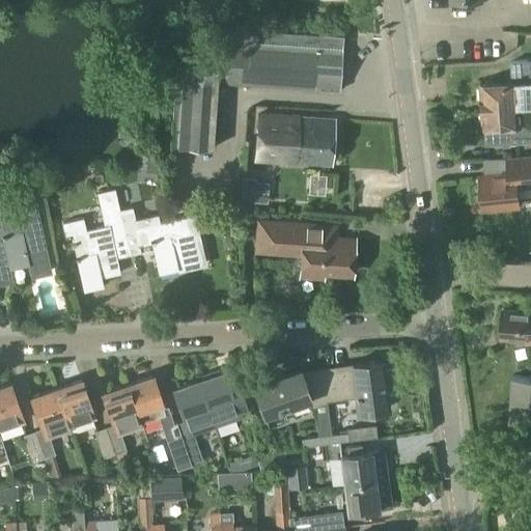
[(315,83),(322,83),(320,88),(340,89),(343,34),(218,27),(217,40),(216,40),(213,40),(211,42),(207,42),(205,43),(203,43),(200,44),(198,45),(196,46),(194,47),(192,49),(190,50),(188,52),(186,54),(185,56),(183,58),(182,60),(180,62),(179,64),(178,66),(177,70),(176,72),(176,74),(176,77),(176,79),(173,126),(172,146),(214,148),(215,126),(217,83),(315,87),(315,83)]
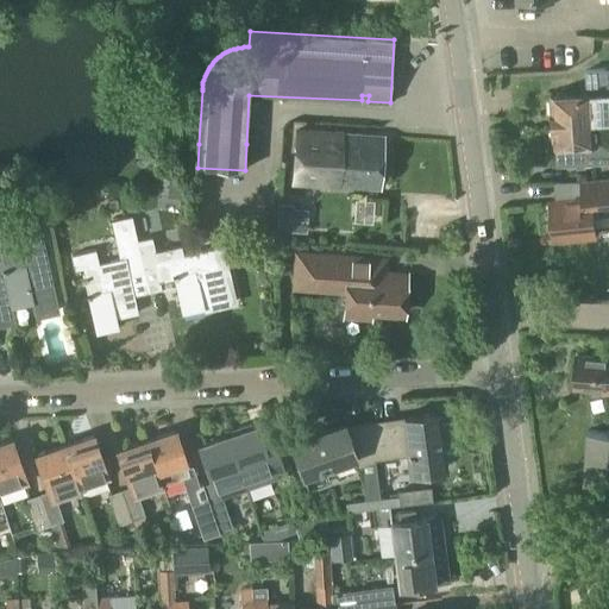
[(551,126),(597,124),(608,123),(608,96),(608,85),(594,86),(594,95),(553,96),(553,117),(551,117),(551,126)]
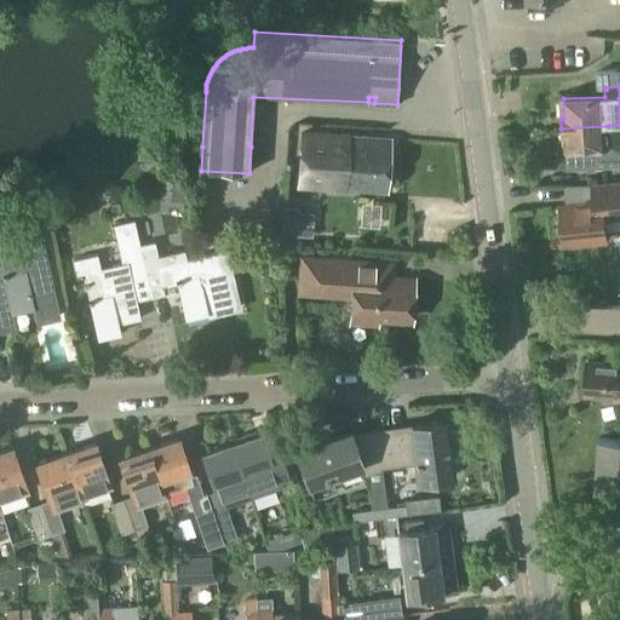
[(561,128),(561,130),(564,130),(566,147),(564,149),(568,149),(570,167),(583,167),(619,165),(619,142),(609,143),(608,126),(561,128)]
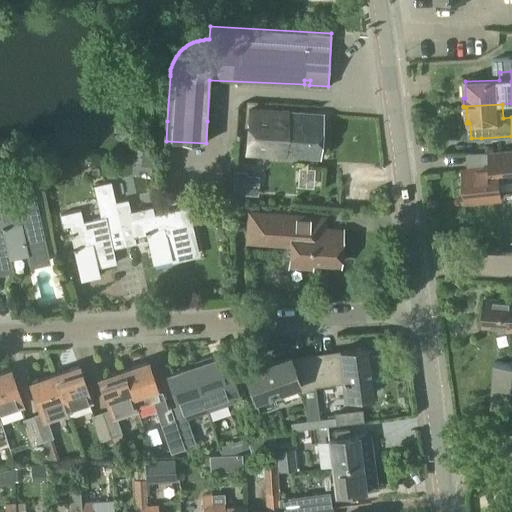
[(321,114),(250,109),(249,121),(247,152),(318,157),(321,114)]
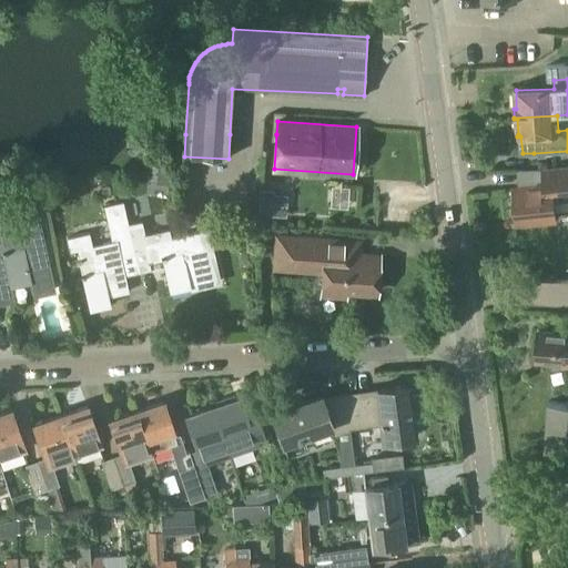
[(539,186),(514,189),(516,208),(513,208),(514,217),(517,217),(518,222),(556,219),(555,202),(567,200),(567,166),(543,169),(544,183),(539,183),(539,186)]
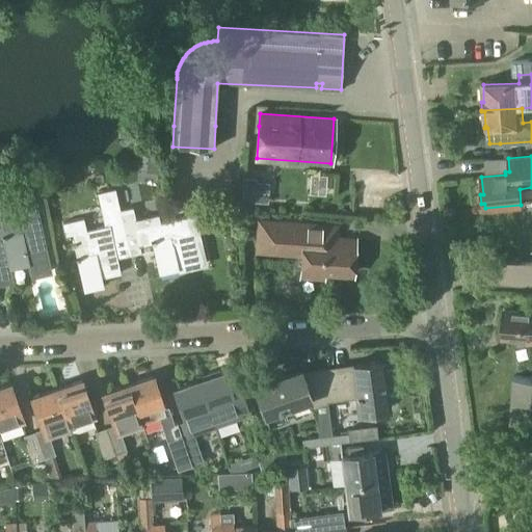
[(257,179),(245,178),(243,209),(255,210),(257,179)]
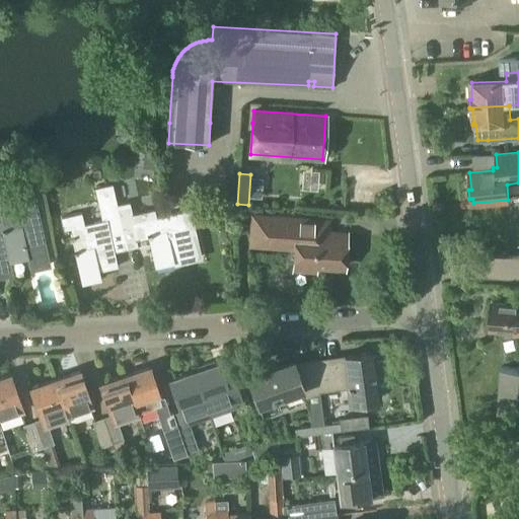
[(39,180),(25,183),(27,196),(42,193),(39,180)]
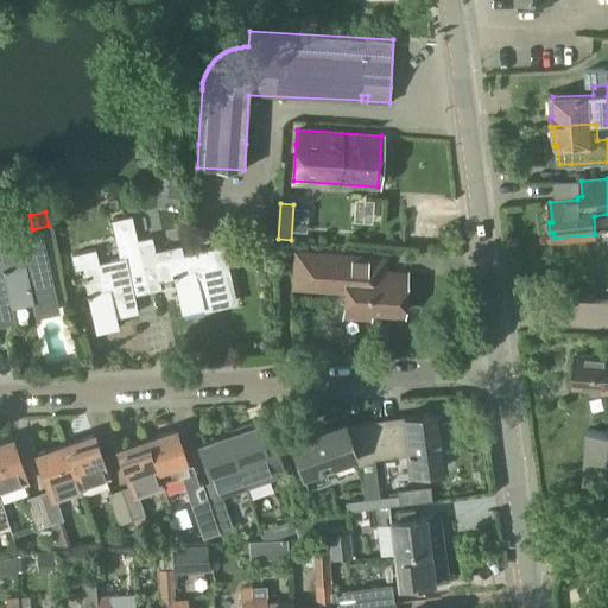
[(71,253),(75,268),(82,266),(96,329),(116,324),(115,316),(137,311),(128,272),(143,270),(137,241),(131,216),(111,221),(119,259),(99,264),(95,249),(71,253)]
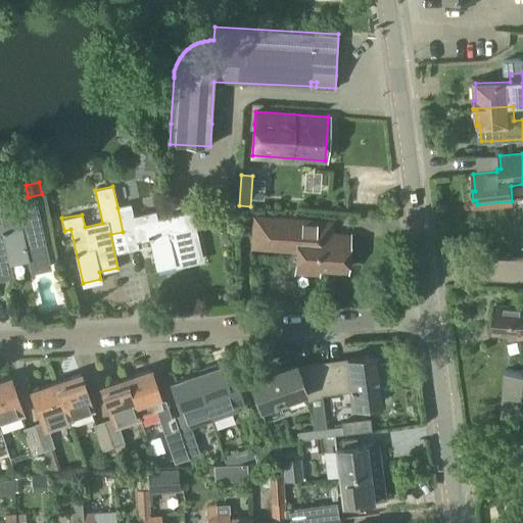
[(0,277),(11,275),(8,258),(9,258),(10,263),(28,258),(26,251),(31,250),(32,255),(30,256),(31,265),(33,271),(50,267),(48,260),(37,208),(35,199),(19,202),(21,209),(0,214),(0,217),(1,223),(0,223),(0,277)]
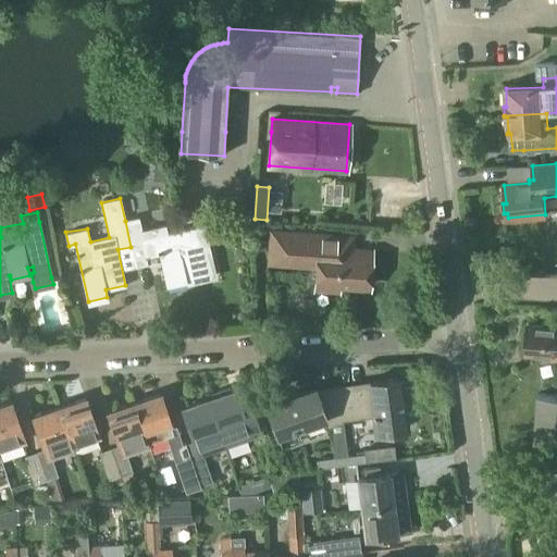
[(141,231),(138,218),(125,221),(131,247),(143,244),(146,256),(158,252),(159,255),(160,255),(166,284),(186,280),(184,272),(203,268),(195,227),(166,234),(164,225),(141,231)]
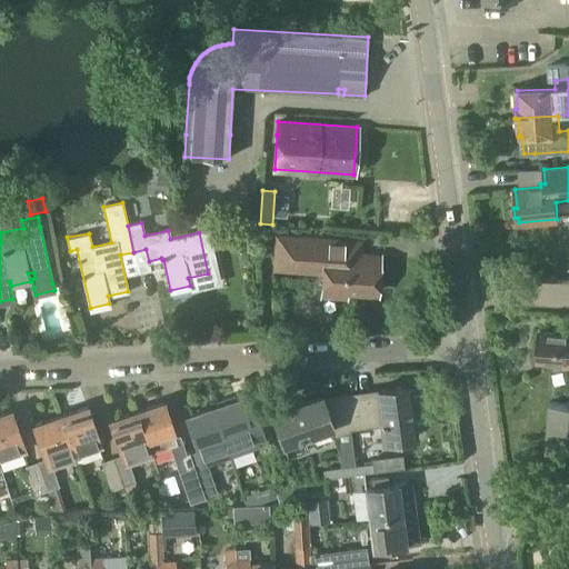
[(351,240),(278,236),(277,260),(287,261),(287,268),(323,270),(322,293),(346,295),(346,289),(377,291),(379,256),(350,255),(351,240)]
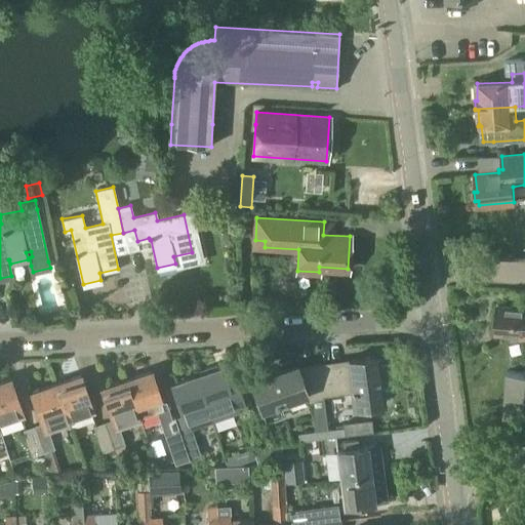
[(524,309),(497,307),(494,334),(513,335),(513,339),(524,339),(524,309)]
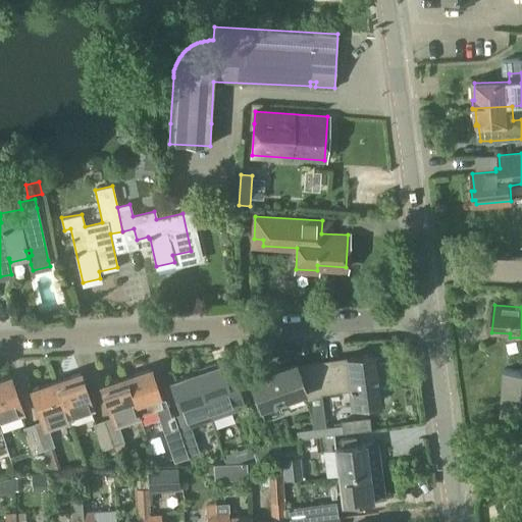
[(374,364),(373,353),(316,360),(319,393),(349,389),(351,403),(379,400),(377,383),(388,381),(385,362),(374,364)]
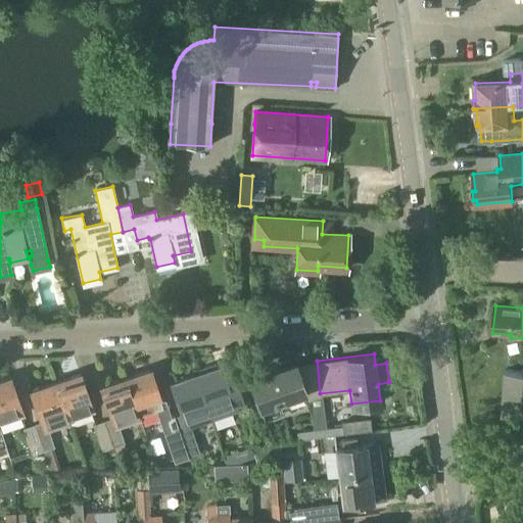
[(305,398),(320,393),(317,361),(294,364),(280,369),(279,365),(269,369),(270,372),(249,379),(264,419),(282,413),(278,399),(302,390),(305,398)]
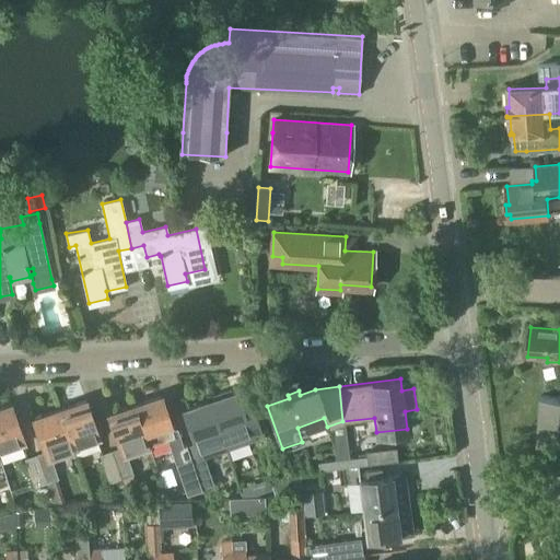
[(240,404),(236,392),(234,392),(233,388),(221,392),(222,396),(210,400),(225,448),(251,440),(248,435),(253,434),(261,431),(251,400),(240,404)]
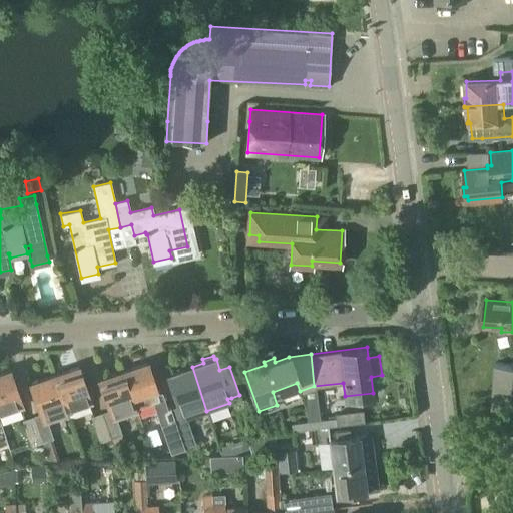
[(135,409),(160,400),(156,389),(147,363),(123,372),(131,397),(135,409)]
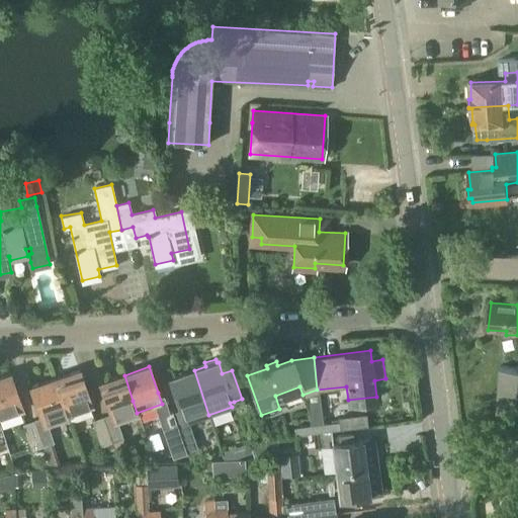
[(517,367),(499,366),(497,411),(516,412),(516,418),(517,418),(517,367)]
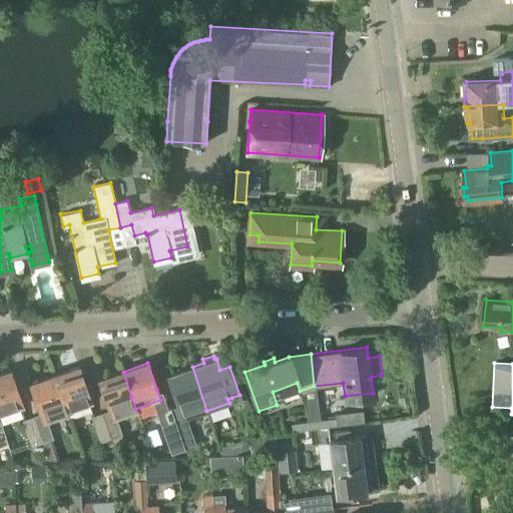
[(78,367),(54,375),(66,411),(90,403),(78,367)]
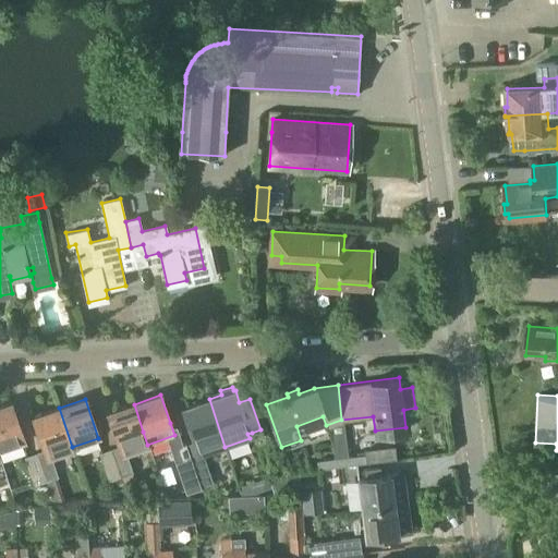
[(209,399),(183,408),(194,441),(185,445),(194,473),(196,478),(199,487),(213,483),(202,453),(225,447),(209,399)]
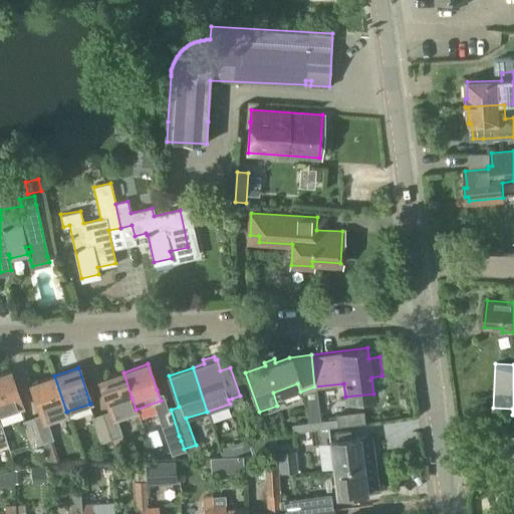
[(0,414),(21,407),(9,371),(0,374),(0,414)]
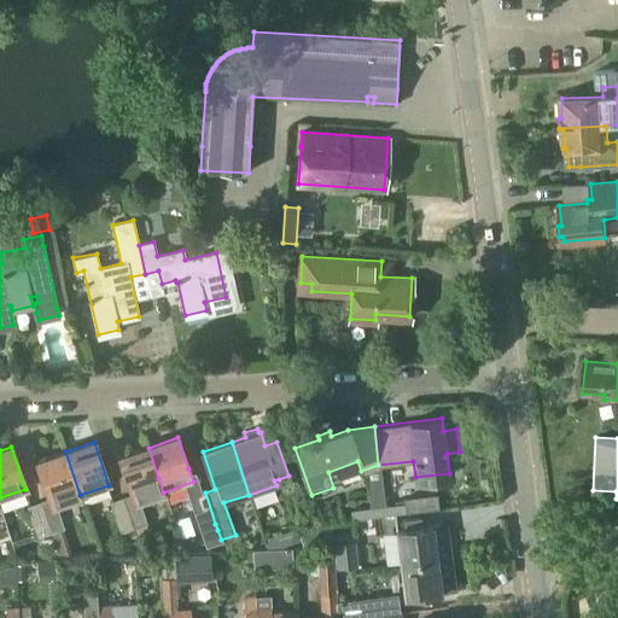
[(120,458),(132,494),(123,497),(133,528),(135,528),(138,532),(149,529),(140,502),(164,494),(163,493),(158,478),(149,448),(120,458)]
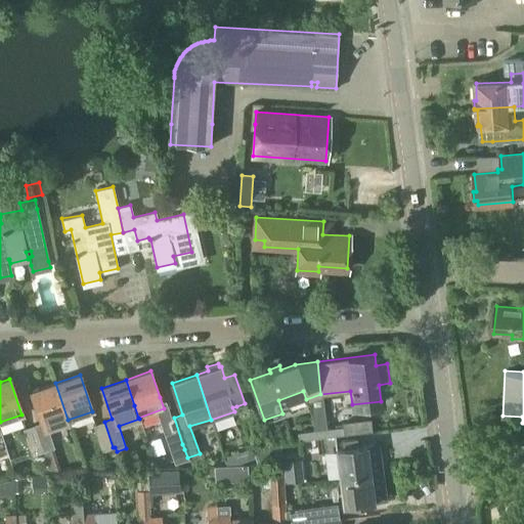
[(31,392),(41,423),(34,426),(42,451),(44,451),(46,460),(56,455),(53,448),(54,447),(48,430),(69,423),(55,383),(31,392)]
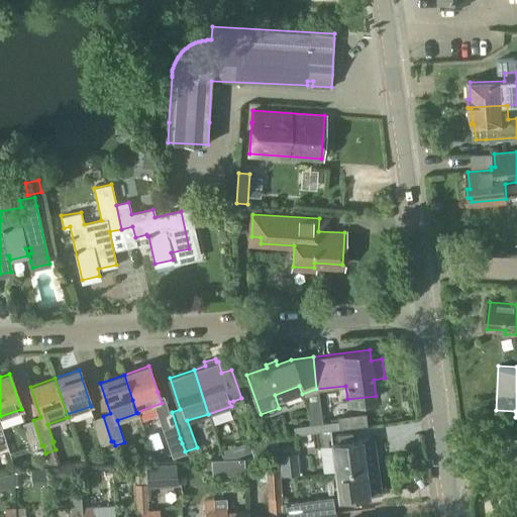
[(161,415),(172,446),(182,443),(180,438),(172,412),(161,415)]
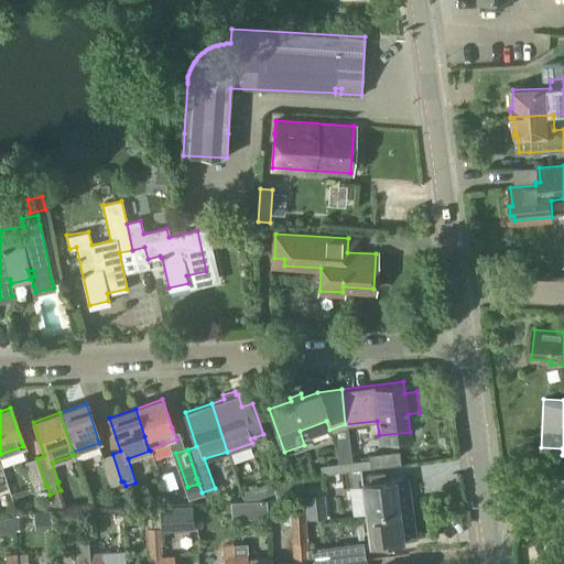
[(121,481),(112,454),(100,457),(110,486),(121,481)]
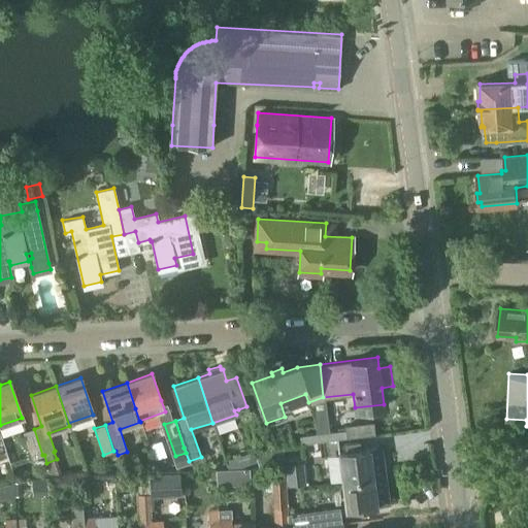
[(24,432),(35,467),(44,463),(41,456),(42,455),(34,429),(24,432)]
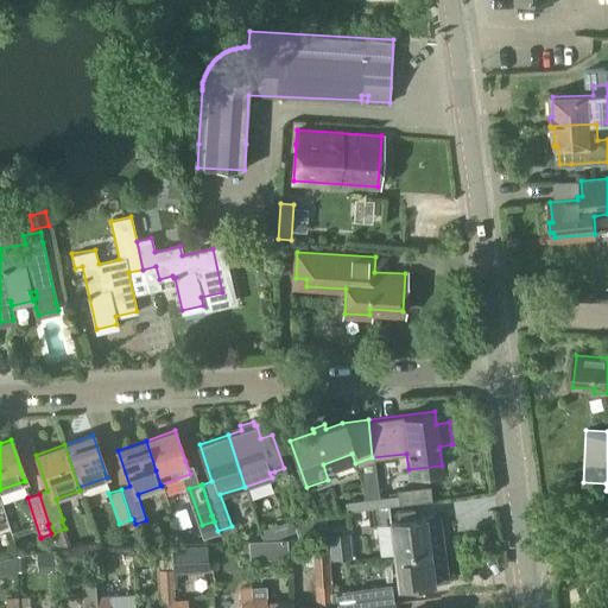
[(362,499),(365,510),(397,505),(396,494),(362,499)]
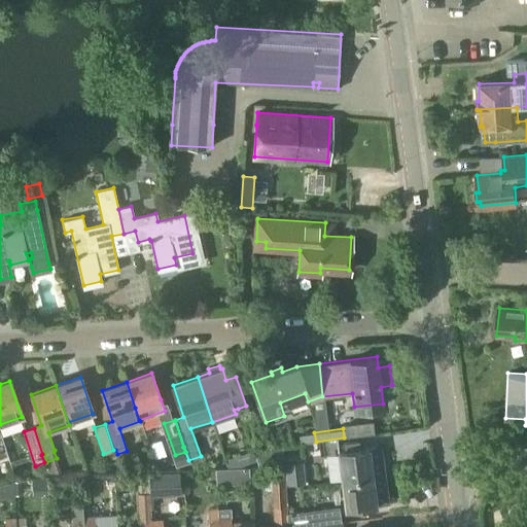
[(316,442),(314,432),(302,433),(304,444),(316,442)]
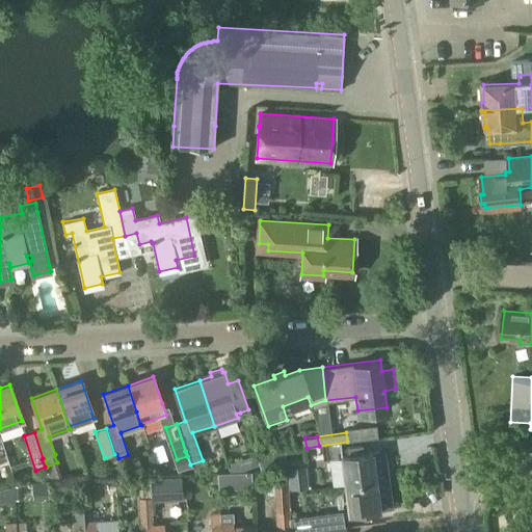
[(345,484),(388,479),(383,450),(371,452),(341,456),(345,484)]
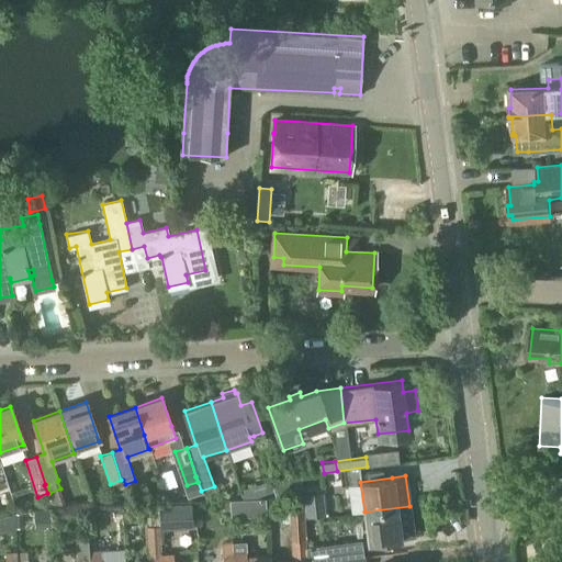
[(303,480),(271,482),(276,496),(303,495),(303,480)]
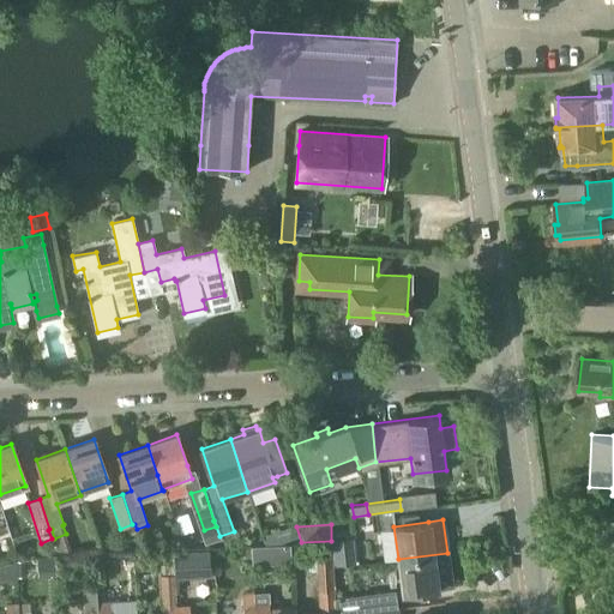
[(274,531),(262,535),(265,543),(278,543),(274,531)]
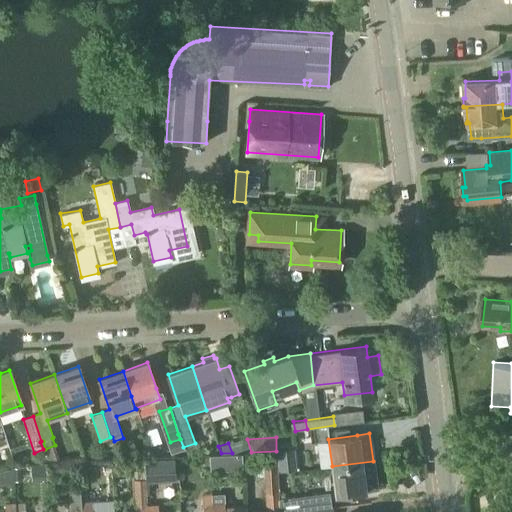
[(224,454),(209,454),(210,469),(224,469),(224,454)]
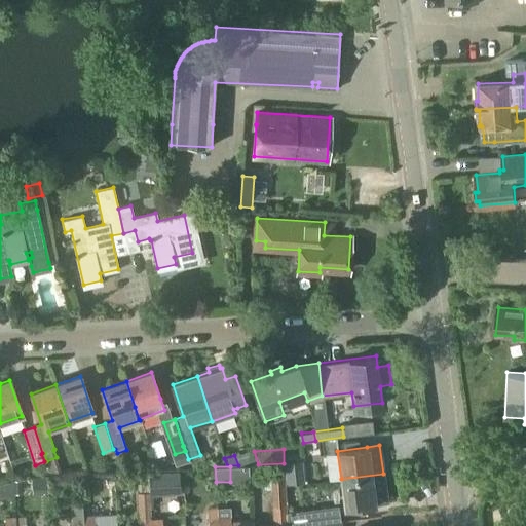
[(149,475),(150,494),(180,492),(179,473),(149,475)]
